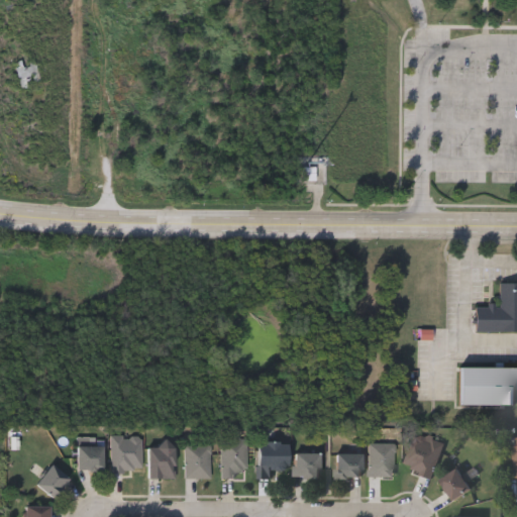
[(43,82),(35,57),(15,63),(24,89),(43,82)]
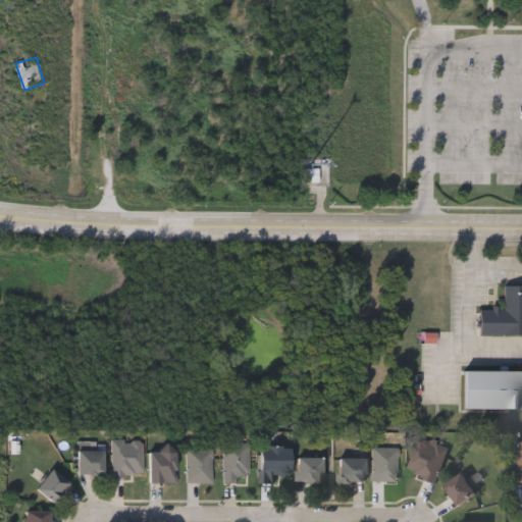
[(320,170),(307,170),(307,184),(320,184),(320,170)]
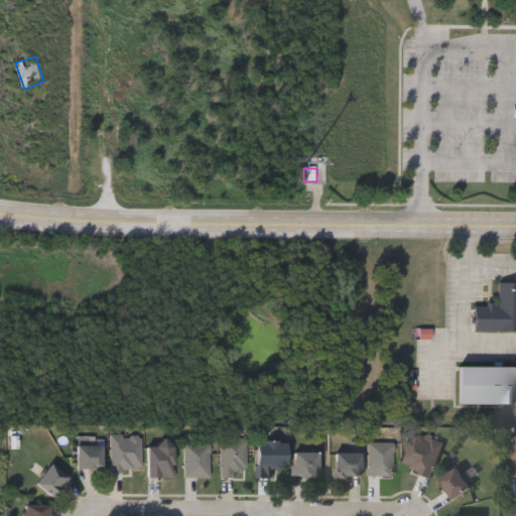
[(515,330),(471,330),(471,303),(495,303),(495,280),(515,280),(515,330)]
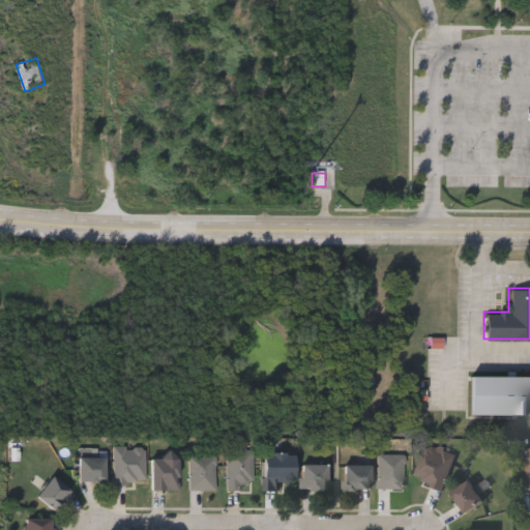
[(525,376),(525,414),(469,414),(469,376),(525,376)]
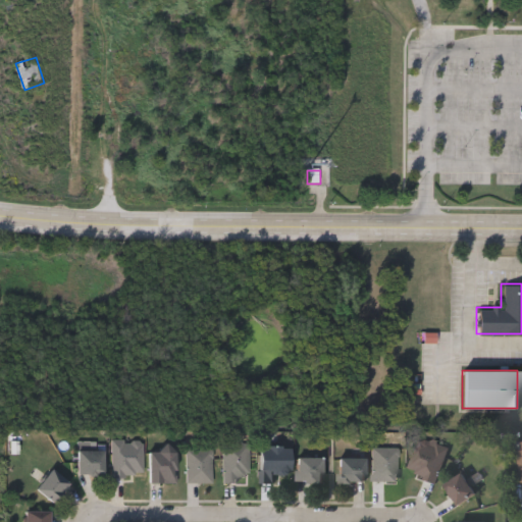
[(434,481),(405,470),(416,438),(447,450),(434,481)]
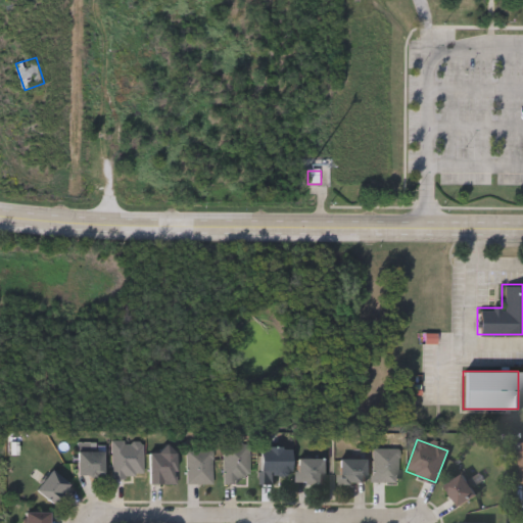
[(109,478),(109,441),(141,441),(141,478),(109,478)]
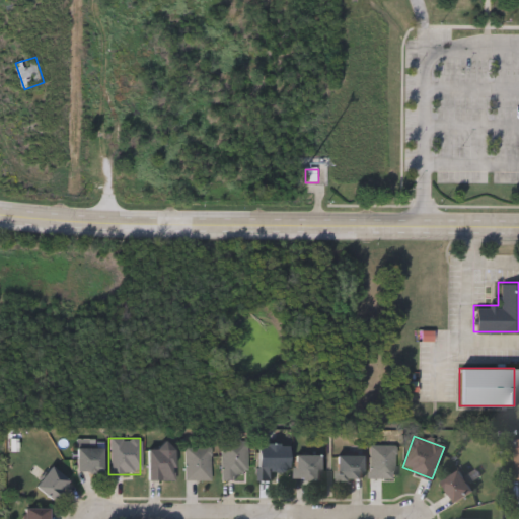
[(244,441),(244,480),(220,480),(220,441),(244,441)]
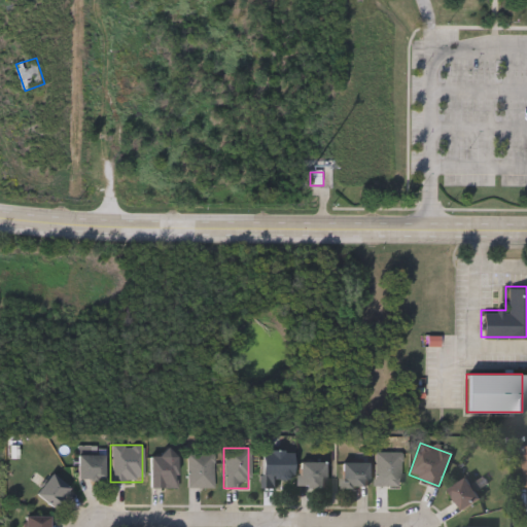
[(261,452),(292,452),(292,481),(276,481),(276,488),(261,488),(261,452)]
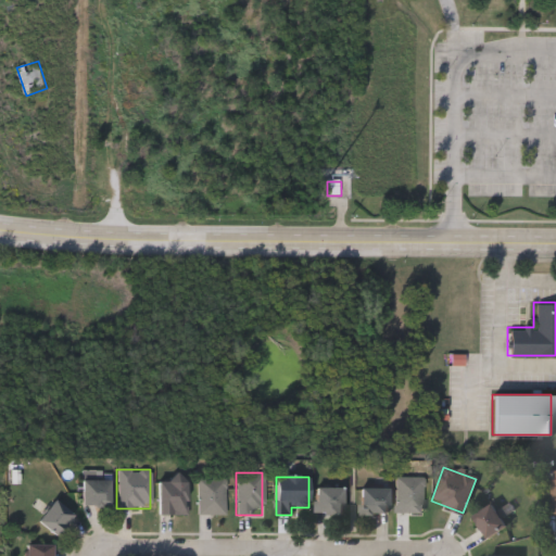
[(421,513),(394,513),(394,477),(421,477),(421,513)]
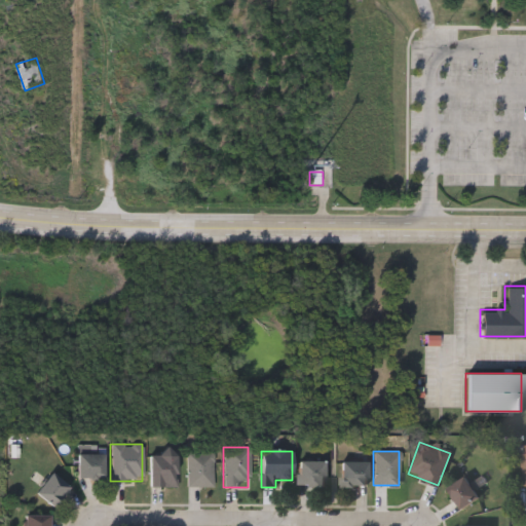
[(148,453),(176,453),(176,487),(148,487),(148,453)]
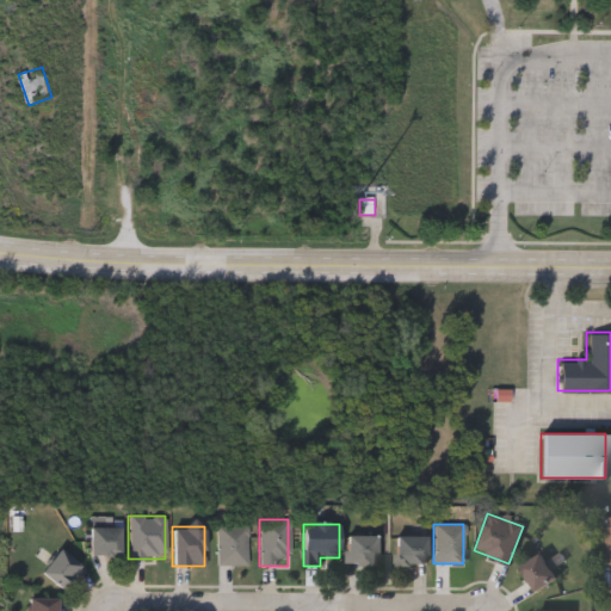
[(216,526),(247,526),(247,566),(216,566),(216,526)]
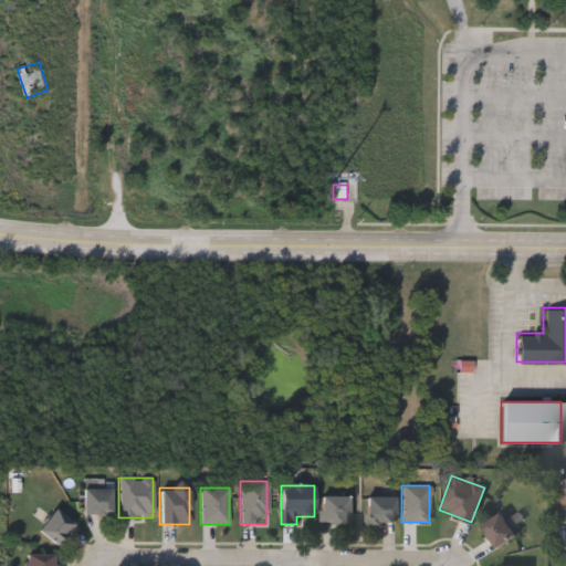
[(82,489),(111,489),(111,516),(82,515),(82,489)]
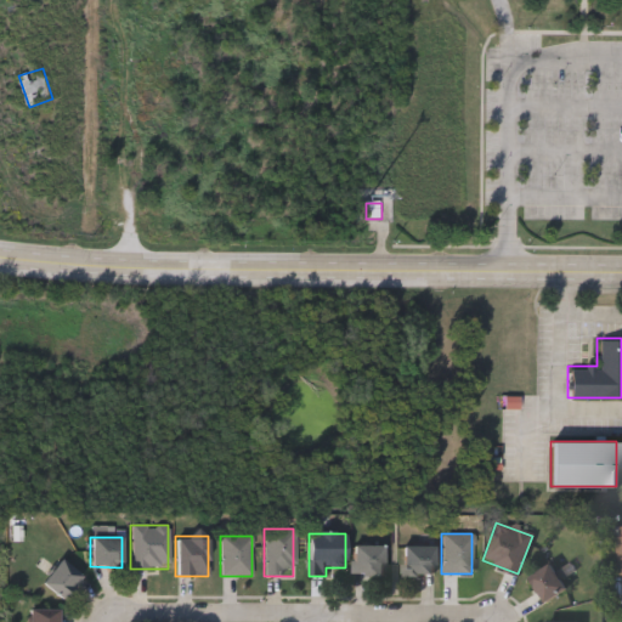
[(352,576),(352,546),(383,546),(383,576),(352,576)]
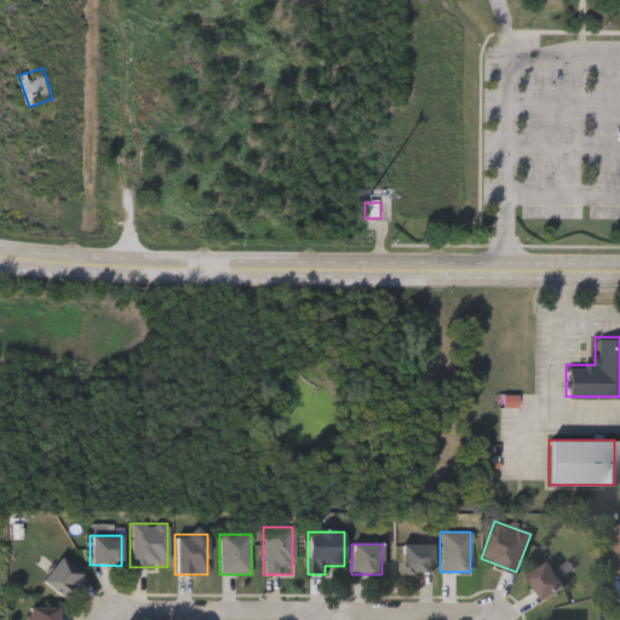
[(401,574),(401,544),(431,544),(431,574),(401,574)]
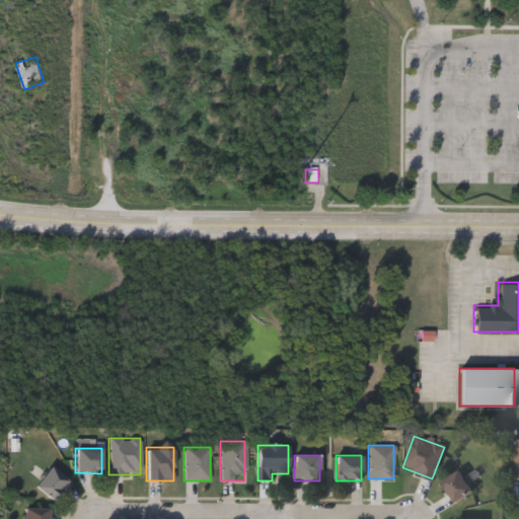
[(33,486),(51,466),(67,482),(51,501),(33,486)]
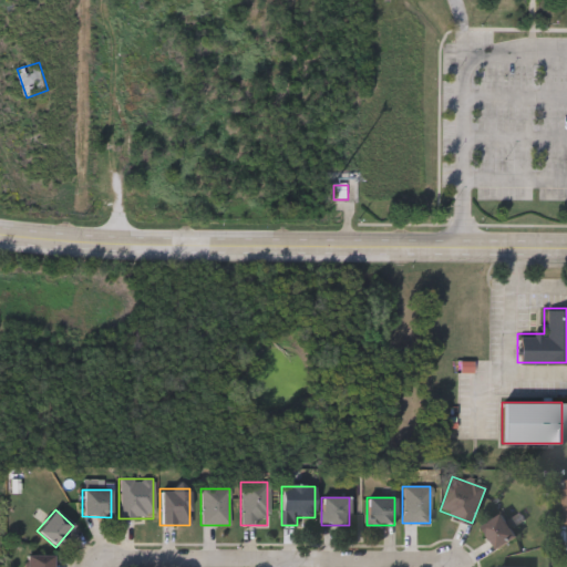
[(516,537),(496,550),(481,528),(501,515),(516,537)]
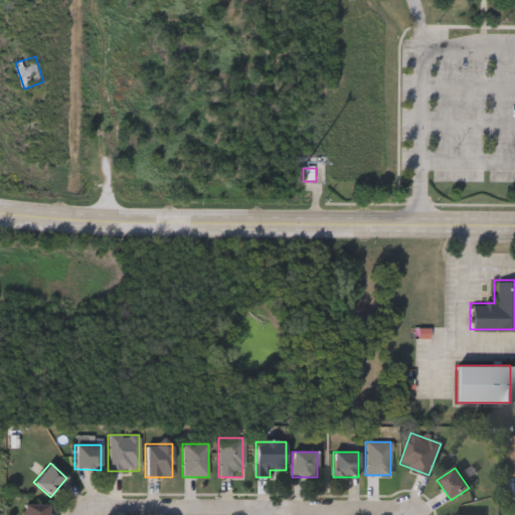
[(47,514),(23,514),(23,503),(47,503),(47,514)]
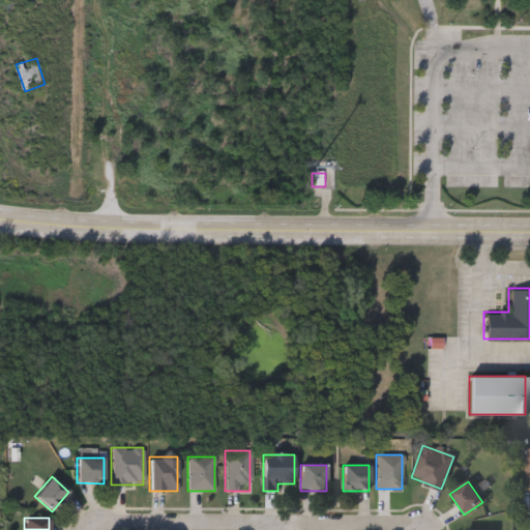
All buildings are outlined.
